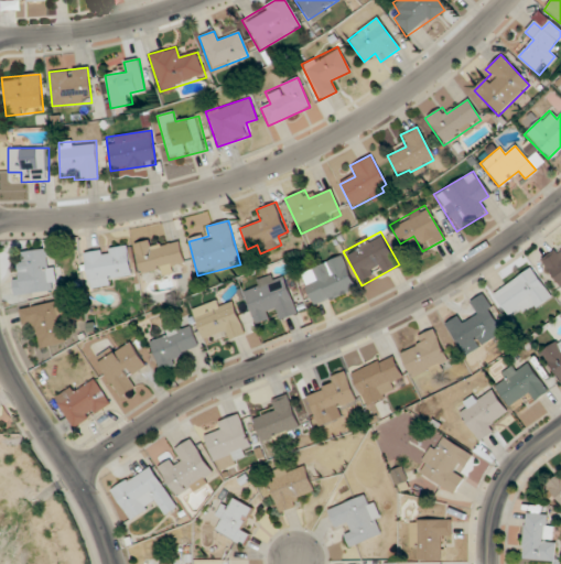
[(133,243),(141,278),(185,268),(179,243),(157,249),(154,239),(133,243)]
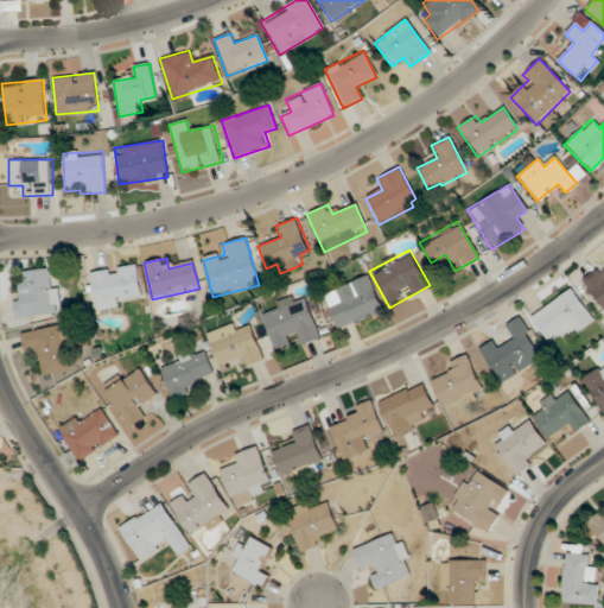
[(603,315),(603,263),(580,279),(603,315)]
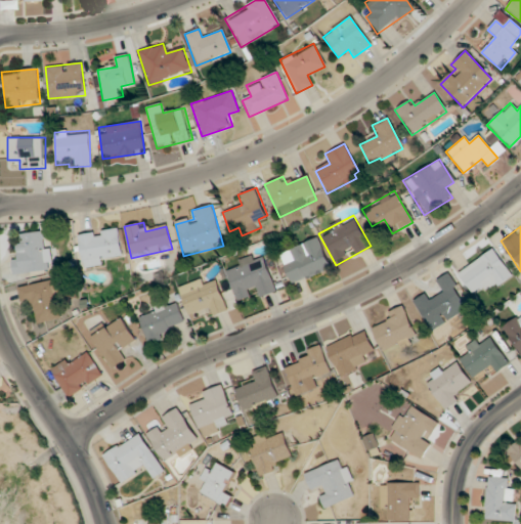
[(81,267),(122,261),(117,228),(76,234),(81,267)]
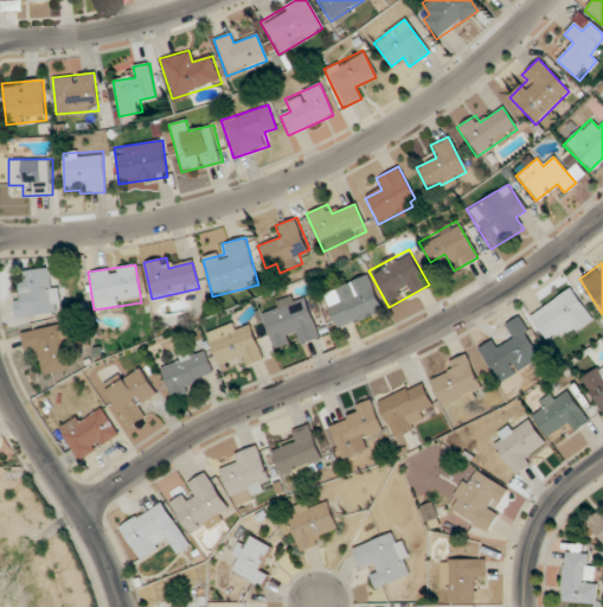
[(59,314),(55,268),(19,272),(21,296),(13,296),(14,318),(59,314)]
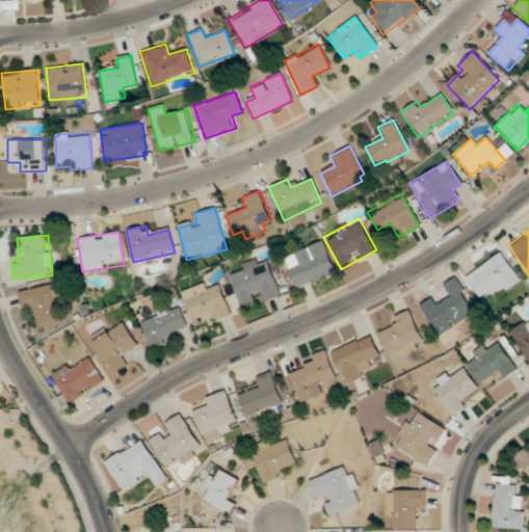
[(282,257),(294,290),(337,273),(323,240),(282,257)]
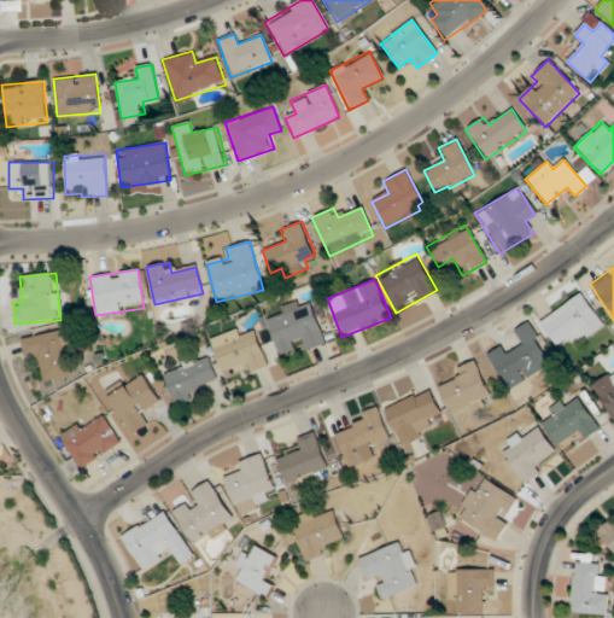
[(602,328),(583,295),(537,320),(551,347),(563,339),(568,348),(602,328)]
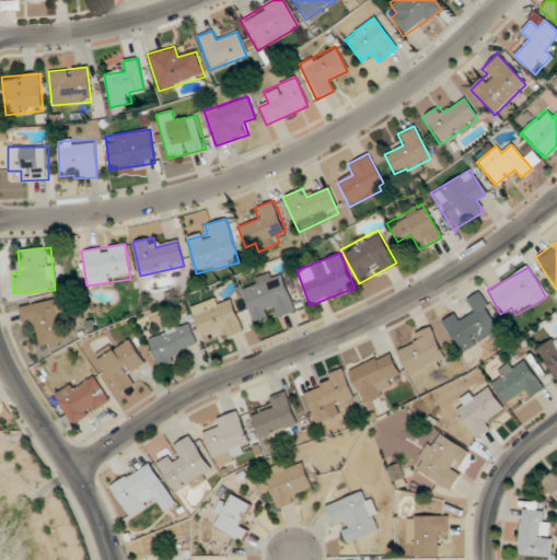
[(243,292),(252,325),(270,319),(270,318),(293,313),(283,277),(270,280),(269,272),(250,278),(253,290),(243,292)]
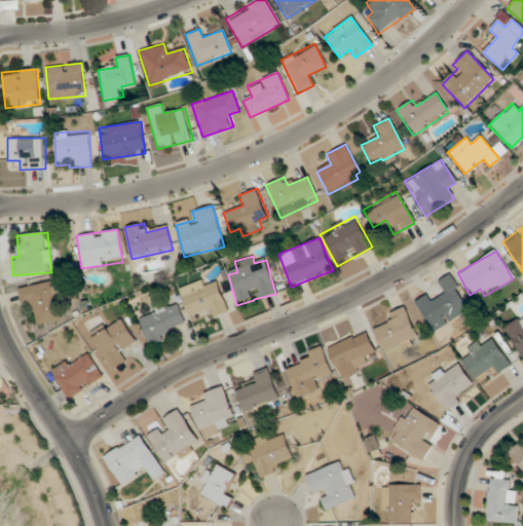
[(430,332),(469,310),(450,274),(438,282),(442,289),(415,304),(430,332)]
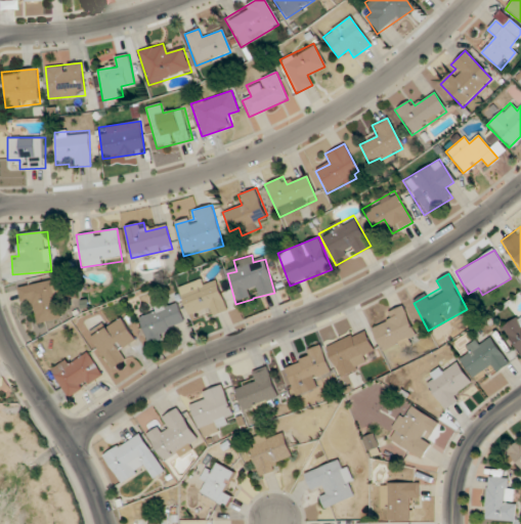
[(186,315),(209,307),(212,316),(233,308),(228,291),(220,294),(216,281),(205,286),(202,278),(177,288),(186,315)]
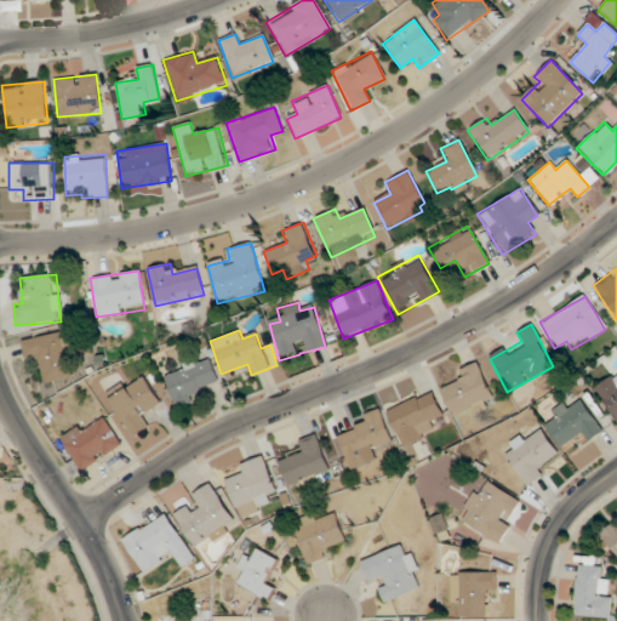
[(72,379),(63,332),(20,340),(24,362),(38,359),(41,383),(72,379)]
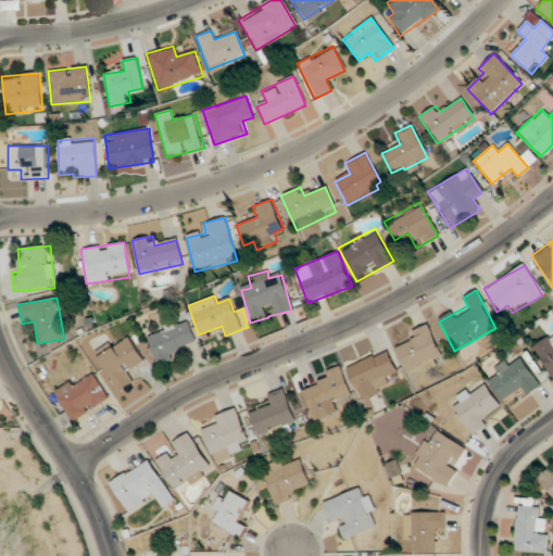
[(156,366),(178,357),(174,348),(195,340),(187,318),(145,335),(156,366)]
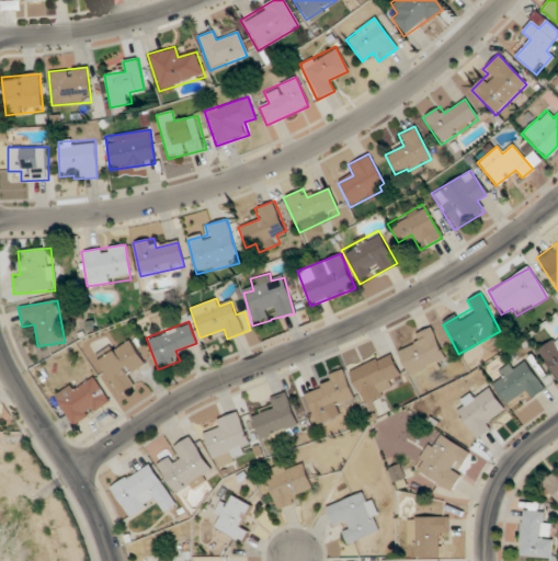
[(445,361),(431,328),(410,335),(414,346),(398,353),(408,376),(445,361)]
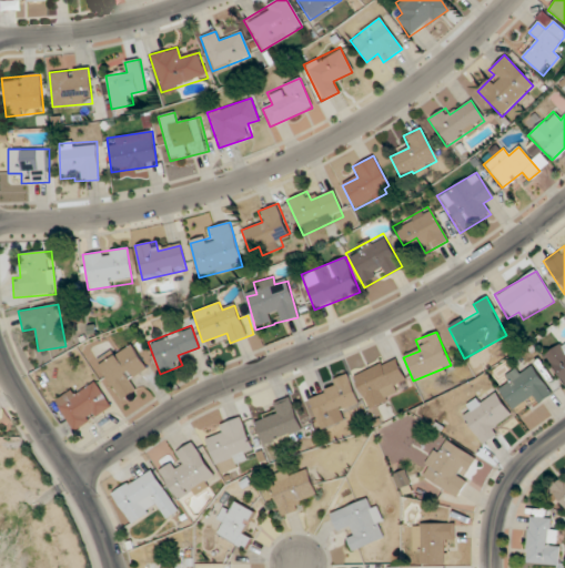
[(564,338),(541,358),(564,387),(564,338)]
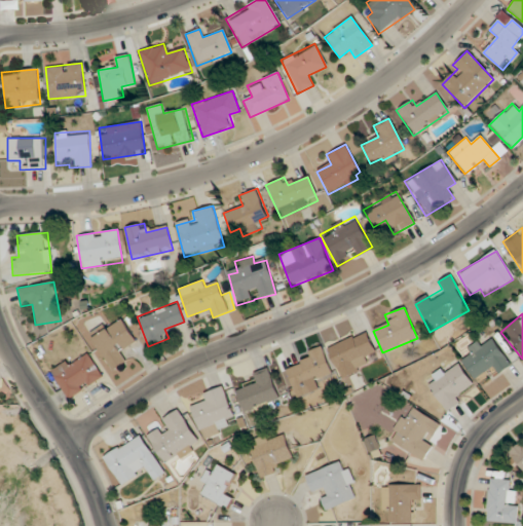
[(110,371),(124,363),(118,353),(137,342),(121,317),(89,337),(110,371)]
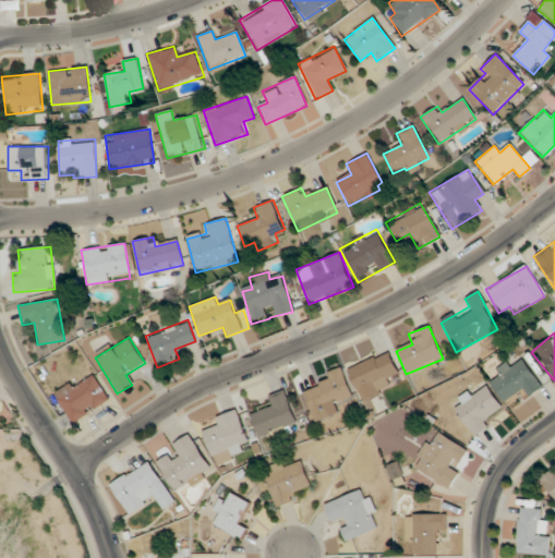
[(397,371),(387,350),(346,368),(360,401),(393,387),(387,375),(397,371)]
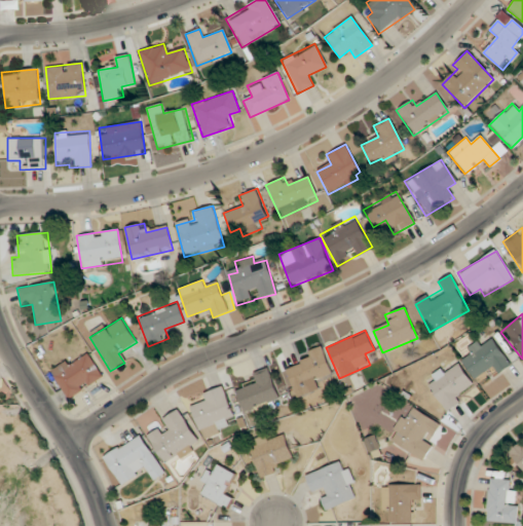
[(509,367),(491,336),(465,350),(469,355),(461,360),(472,379),(493,367),(496,373),(509,367)]
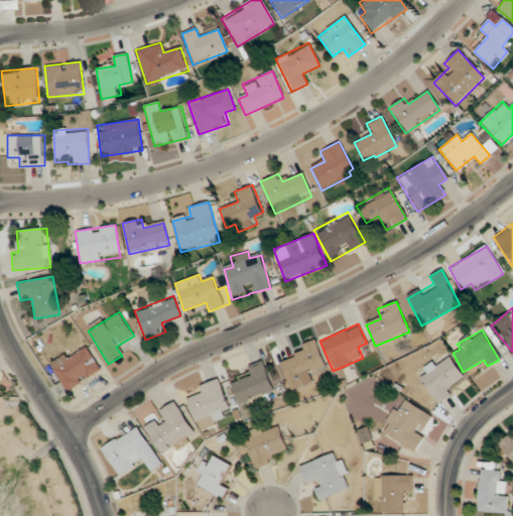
[(325,366),(315,340),(297,346),(300,355),(279,362),(288,389),(310,382),(307,372),(325,366)]
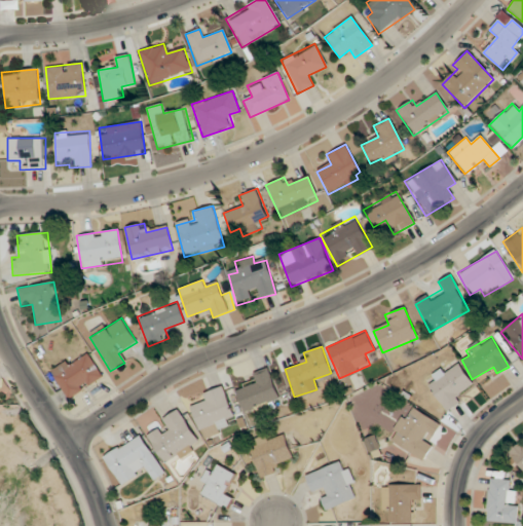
[(50,373),(67,400),(102,377),(85,351),(50,373)]
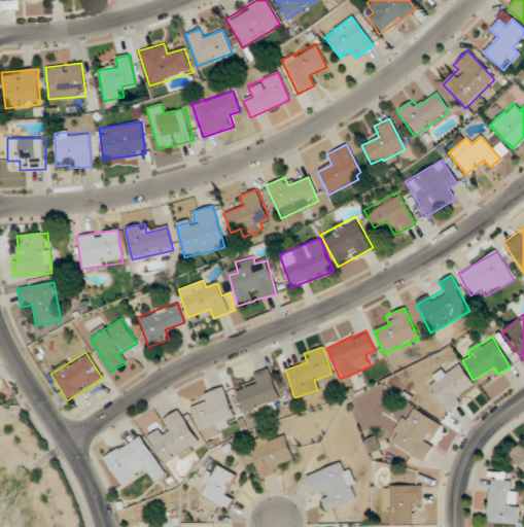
[(469,387),(464,365),(432,373),(434,383),(432,384),(439,410),(464,403),(461,389),(469,387)]
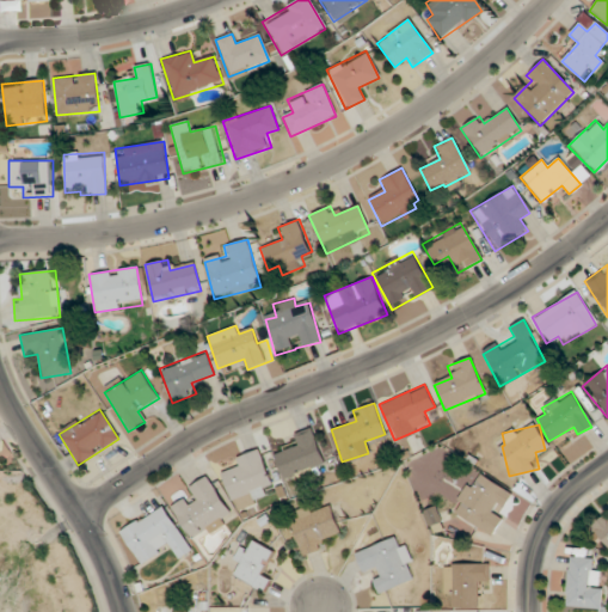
[(281,478),(323,467),(312,428),(292,434),(295,447),(274,452),(281,478)]
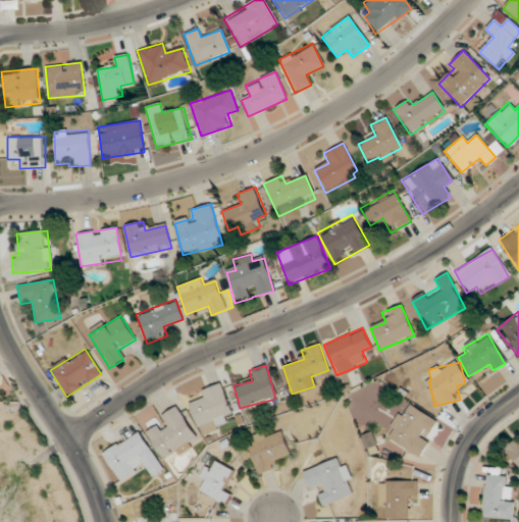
[(197,430),(231,418),(220,383),(197,392),(200,401),(189,405),(197,430)]
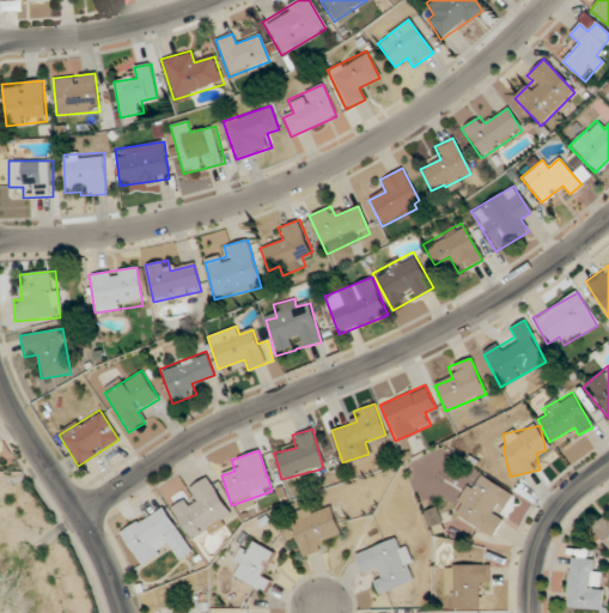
[(515,496),(474,472),(451,513),(491,535),(515,496)]
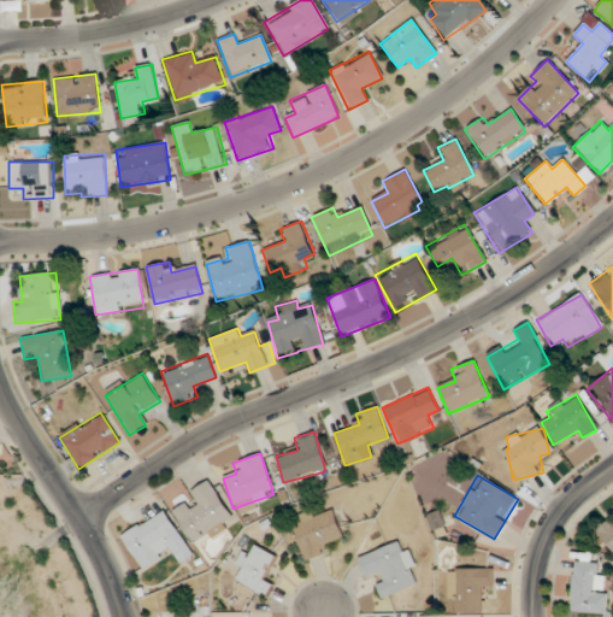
[(172,511),(192,547),(235,524),(211,479),(187,492),(193,501),(172,511)]
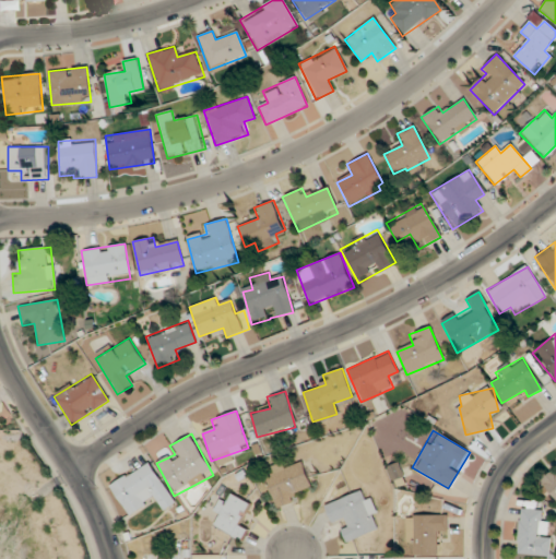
[(274,508),(296,501),(294,492),(310,487),(302,459),(271,468),(272,475),(264,477),(274,508)]
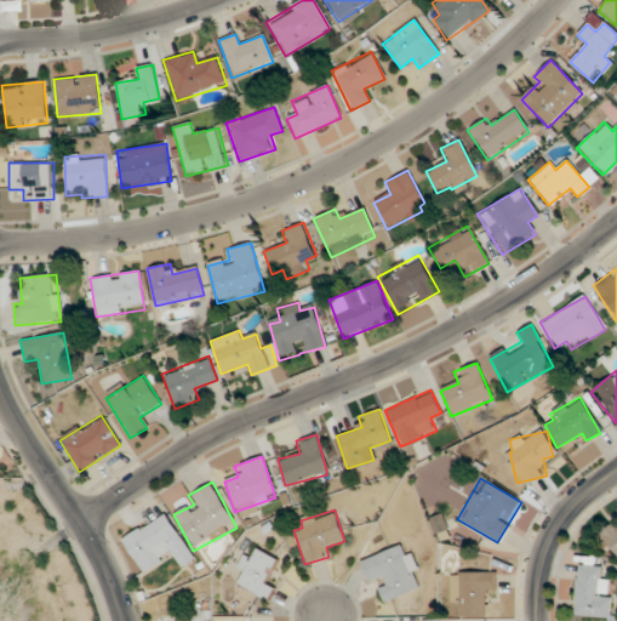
[(142,575),(173,557),(180,569),(193,560),(165,512),(120,539),(142,575)]
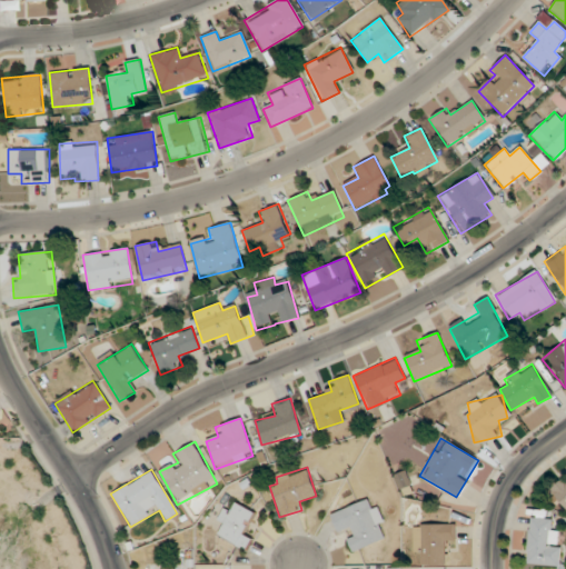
[(565,477),(549,489),(565,511),(565,477)]
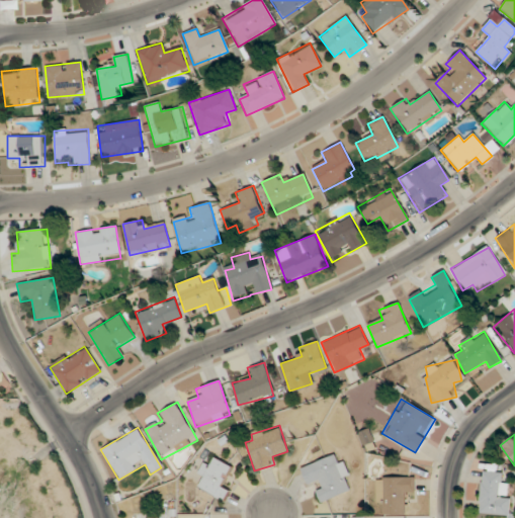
[(301,466),(308,490),(311,489),(316,503),(351,491),(338,454),(301,466)]
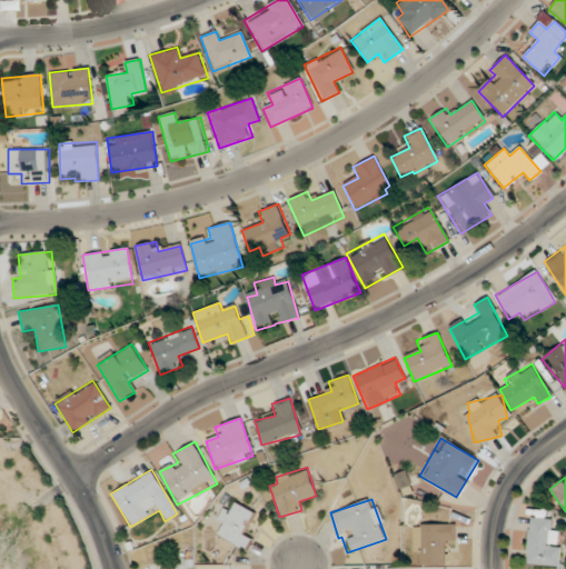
[(242,535),(254,512),(235,503),(230,512),(221,508),(215,521),(221,525),(216,537),(245,550),(250,539),(242,535)]
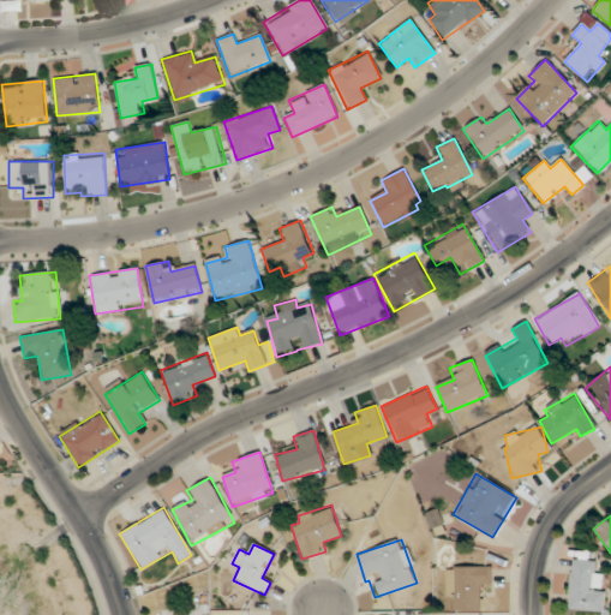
[(604,575),(594,575),(594,560),(569,559),(567,610),(603,611),(604,575)]
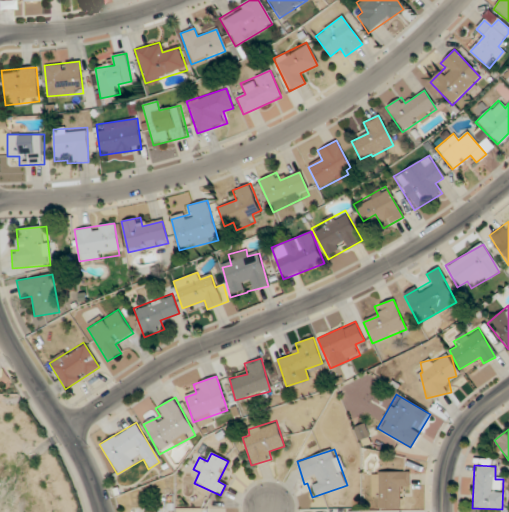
[(370,499),(379,499),(379,509),(398,509),(398,489),(408,489),(408,472),(370,472),(370,499)]
